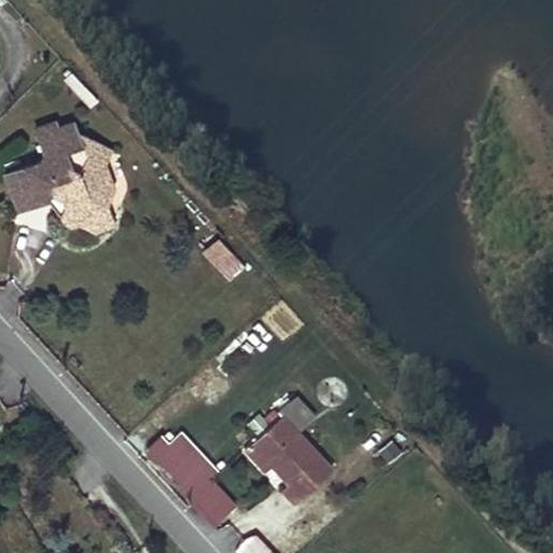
[(84,152),(78,132),(76,121),(58,126),(58,121),(35,129),(41,155),(37,162),(5,174),(17,211),(46,202),(60,215),(60,221),(72,229),(82,226),(89,213),(110,206),(116,192),(107,163),(84,152)]
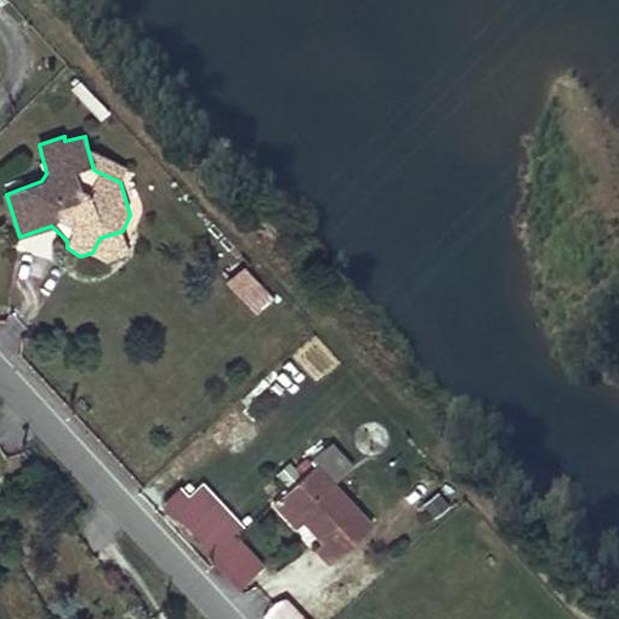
[(128,169),(87,148),(94,170),(120,182),(128,169)]
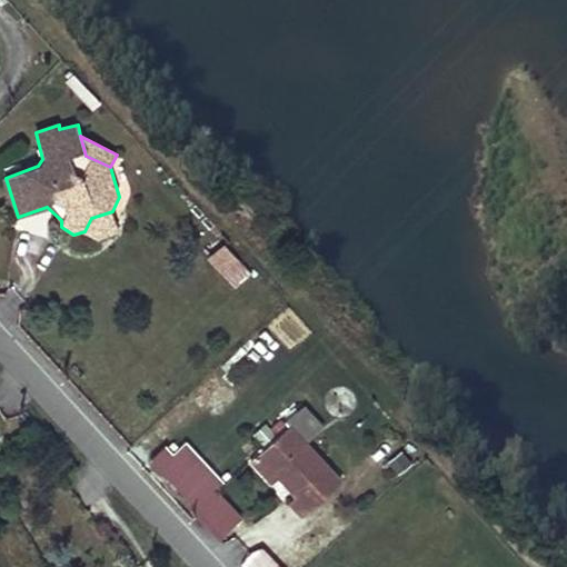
[(119,234),(112,211),(91,218),(85,231),(98,240),(119,234)]
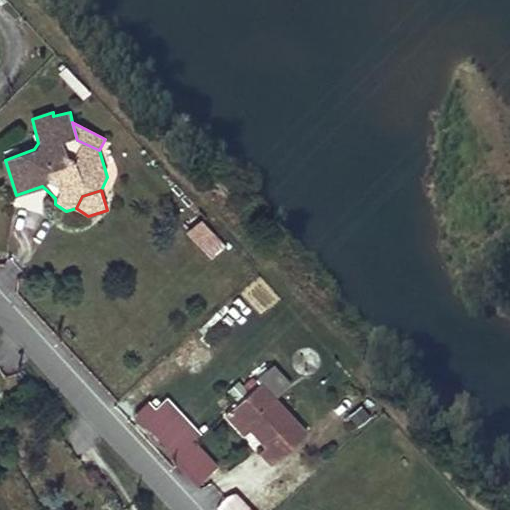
[(198,248),(214,236),(202,219),(186,230),(198,248)]
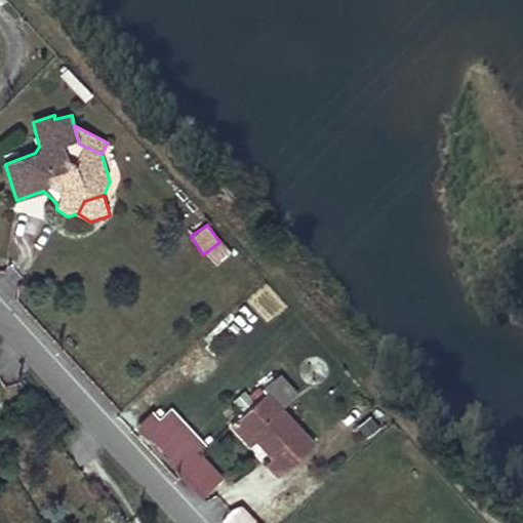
[(266,389),(288,408),(302,394),(278,373),(266,389)]
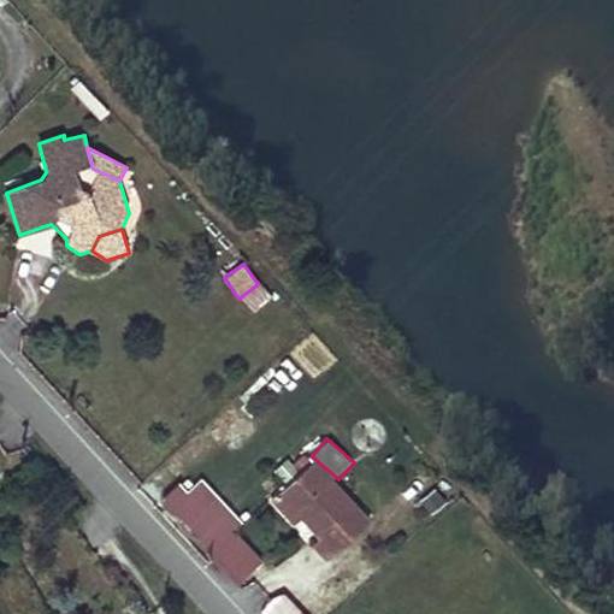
[(313,555),(328,571),(370,530),(313,471),(273,511),(294,531),(302,523),(325,545),(313,555)]
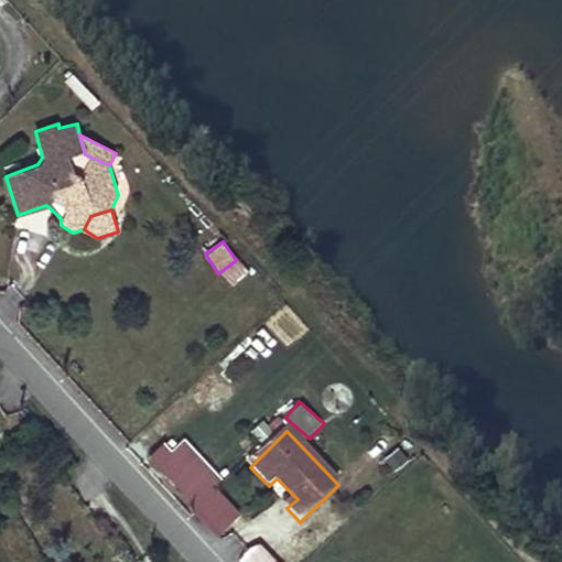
[(228,517),(165,449),(151,462),(215,529),(228,517)]
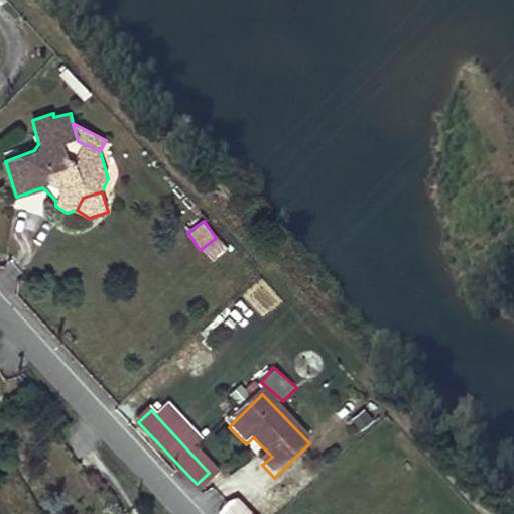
[(255,513),(238,495),(220,513),(255,513)]
